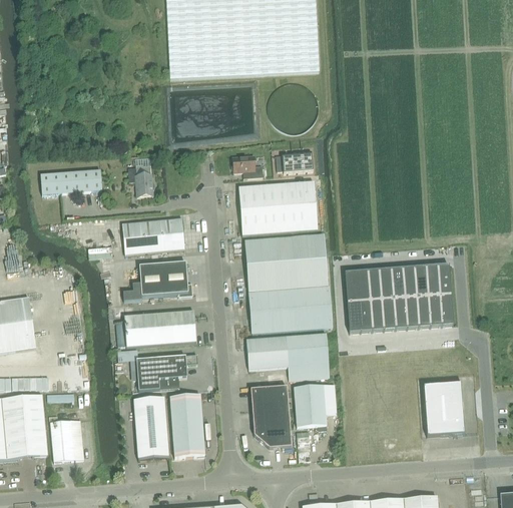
[(165,0),(169,76),(319,69),(315,0),(165,0)]
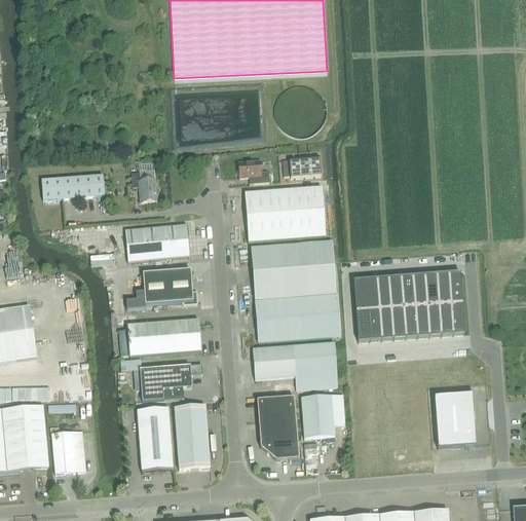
[(325,115),(325,109),(325,106),(324,101),(322,97),(318,91),(315,89),(311,86),(308,85),(304,84),(301,83),(295,83),(290,85),(287,86),(282,90),(278,94),(275,99),(273,103),(273,109),(273,114),(274,119),(277,123),(279,127),(283,129),(288,134),(293,135),(298,136),(303,136),(308,134),(312,133),(316,128),(320,125),(323,119),(325,115)]
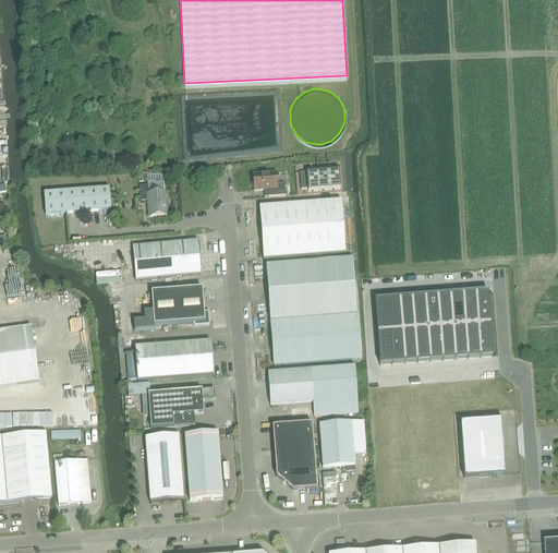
[(339,163),(328,164),(329,185),(340,184),(339,163)]
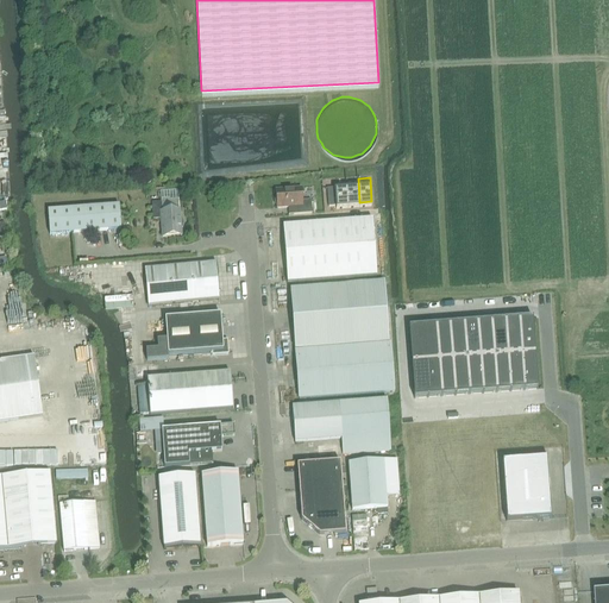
[(358,178),(346,180),(347,203),(359,202),(358,178)]
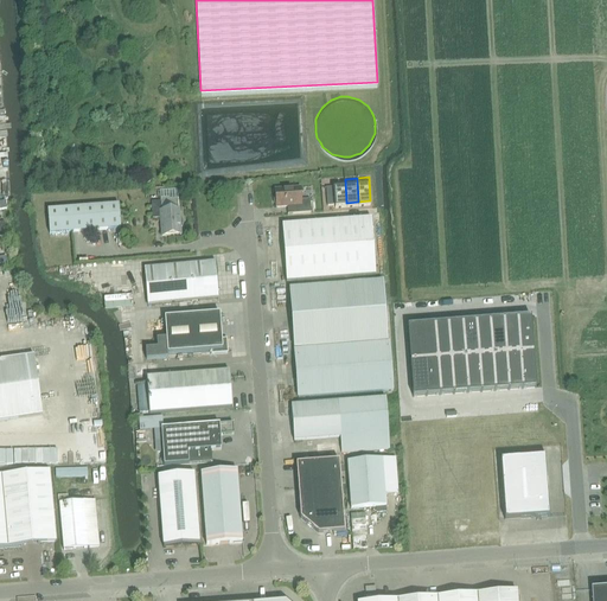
[(345,179),(333,179),(333,183),(333,186),(334,190),(334,194),(334,200),(334,203),(346,203),(345,179)]
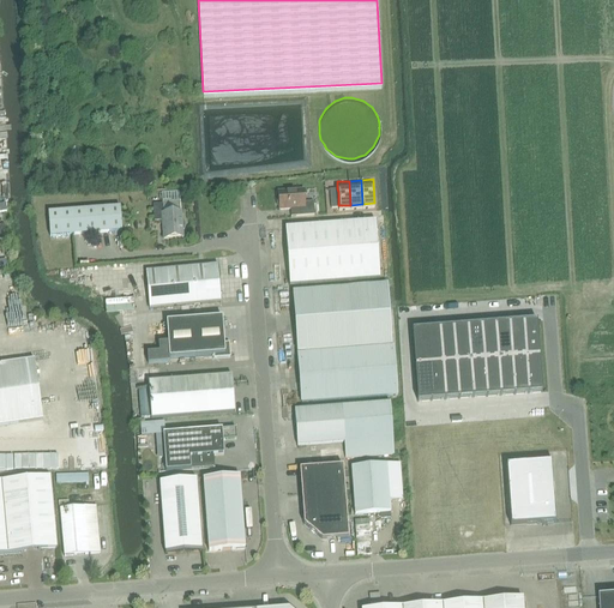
[(304,185),(278,186),(278,194),(277,196),(277,202),(280,203),(280,205),(298,203),(298,210),(292,211),(314,210),(313,197),(305,197),(304,185)]
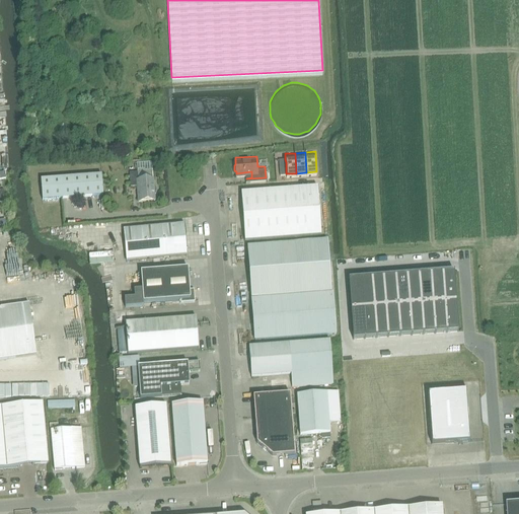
[(153,181),(153,174),(138,175),(138,167),(129,168),(130,182),(138,181),(139,198),(155,196),(154,191),(155,190),(156,186),(155,180),(153,181)]
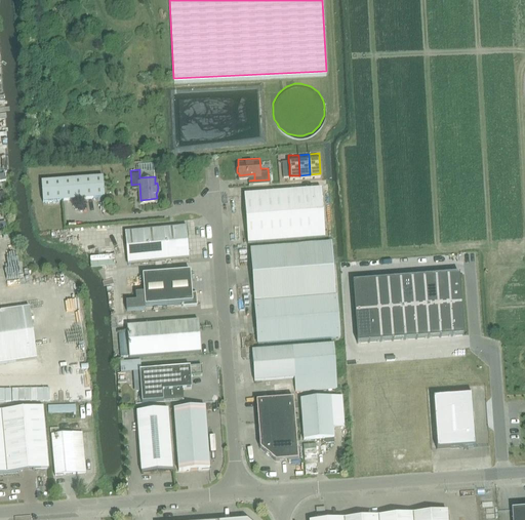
[(103,172),(41,177),(43,198),(105,193),(103,172)]
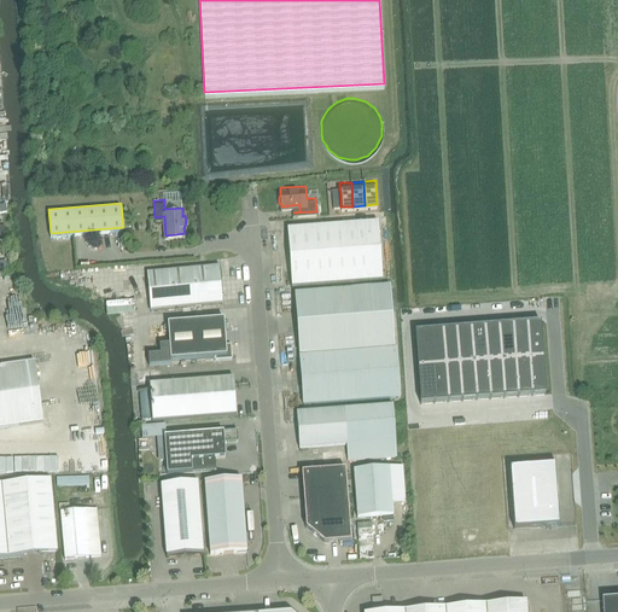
[(382,275),(378,217),(287,225),(291,281),(382,275)]
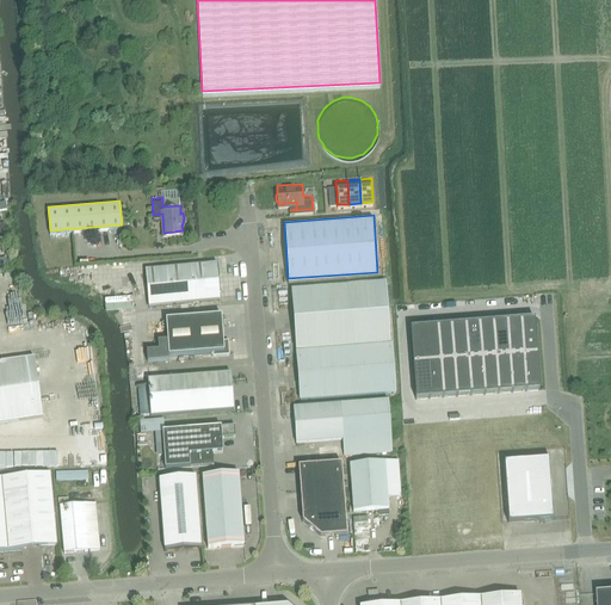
[(217,259),(144,265),(148,302),(220,295),(217,259)]
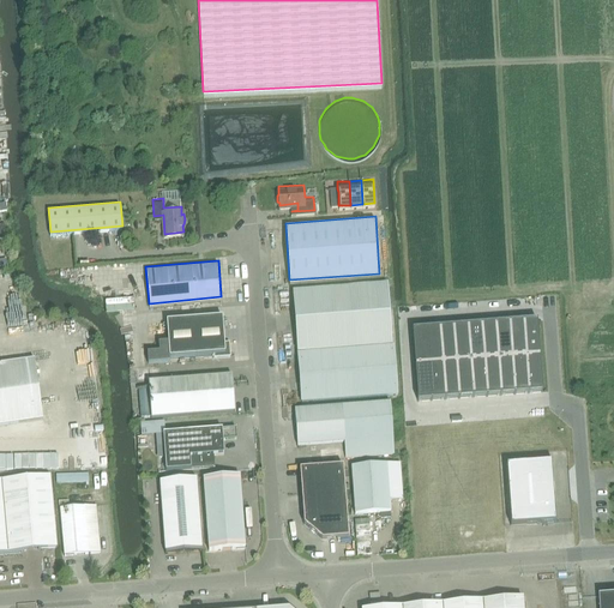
[(387,280),(293,287),(298,349),(301,397),(397,390),(395,342),(391,342),(387,280)]
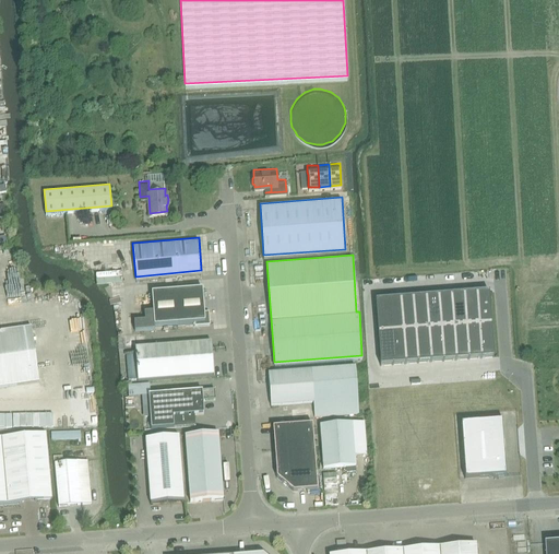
[(202,284),(162,287),(152,289),(154,321),(194,319),(194,322),(210,321),(209,307),(204,308),(202,284)]
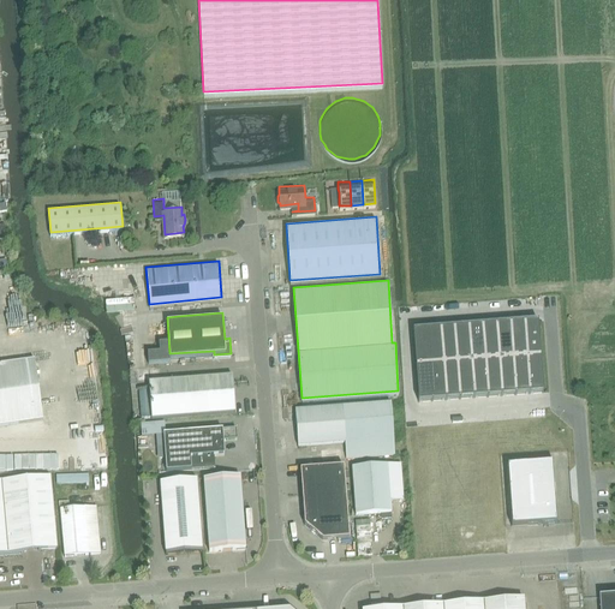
[(537,316),(413,326),(418,396),(543,387),(537,316)]
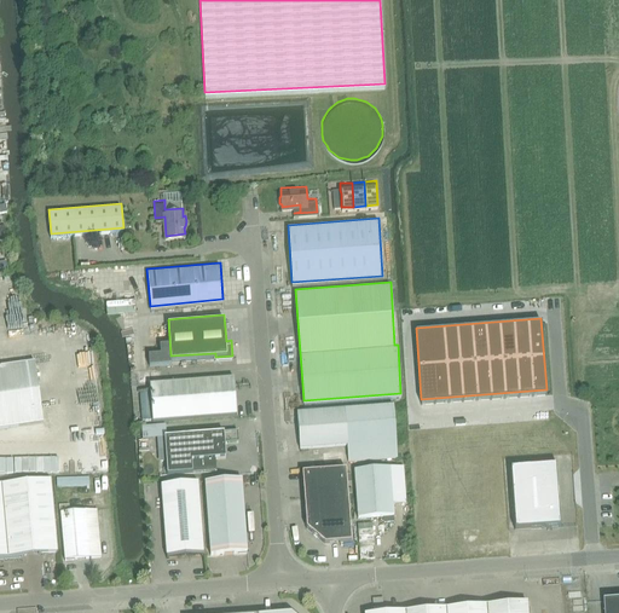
[(84,346),(85,358),(97,358),(96,345),(84,346)]
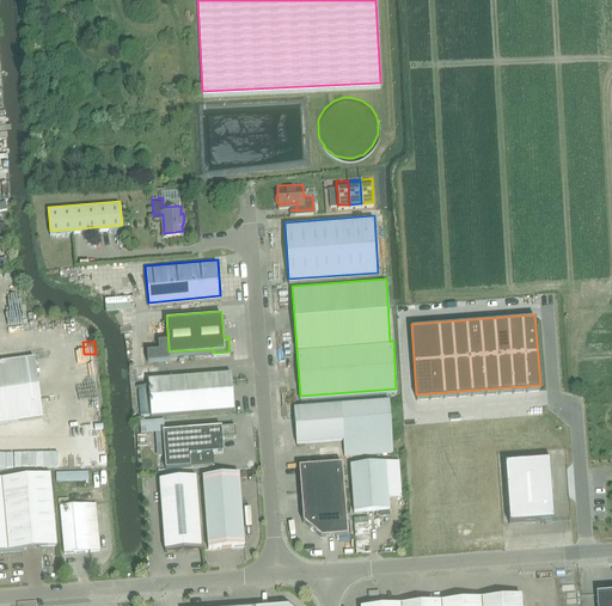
[(34,353),(0,357),(0,418),(42,414),(34,353)]
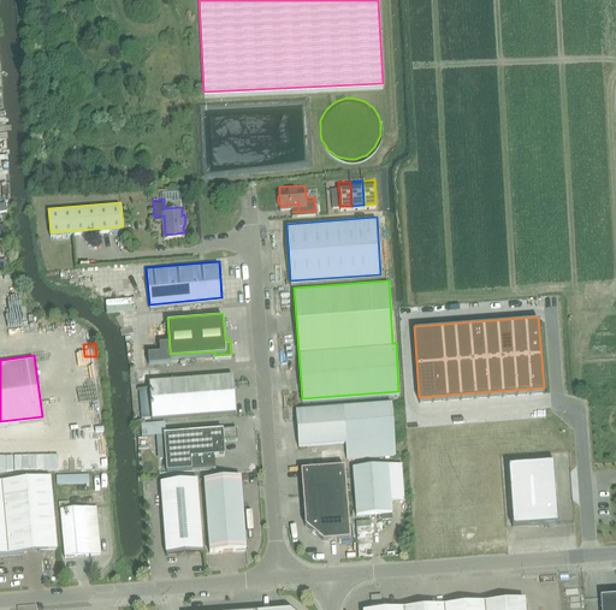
[(95,378),(95,363),(86,363),(86,378),(95,378)]
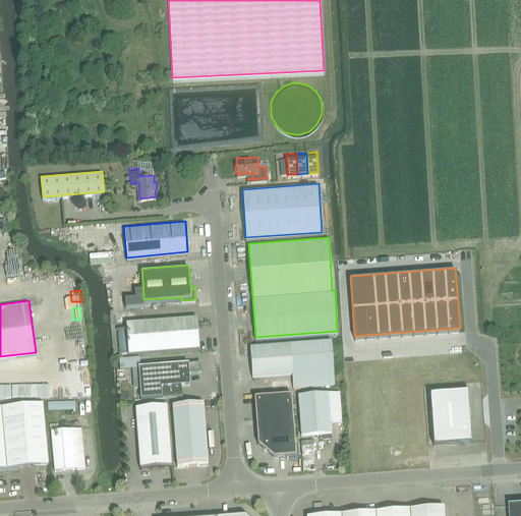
[(125,320),(127,350),(198,345),(196,314),(125,320)]
